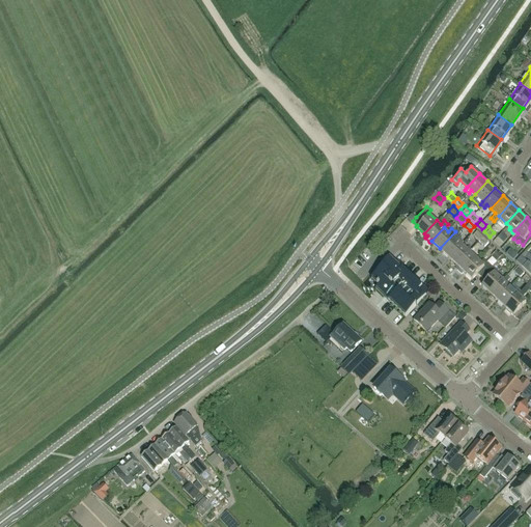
[(478,239),(482,233),(476,227),(471,232),(478,239)]
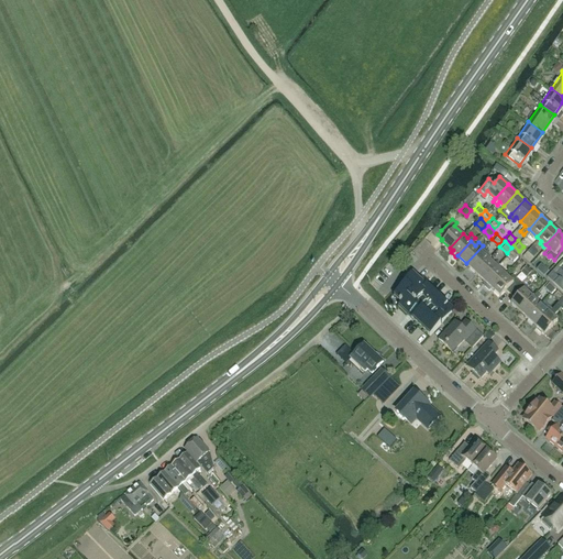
[(483,245),(466,263),(474,271),(487,256),(490,253),(483,245)]
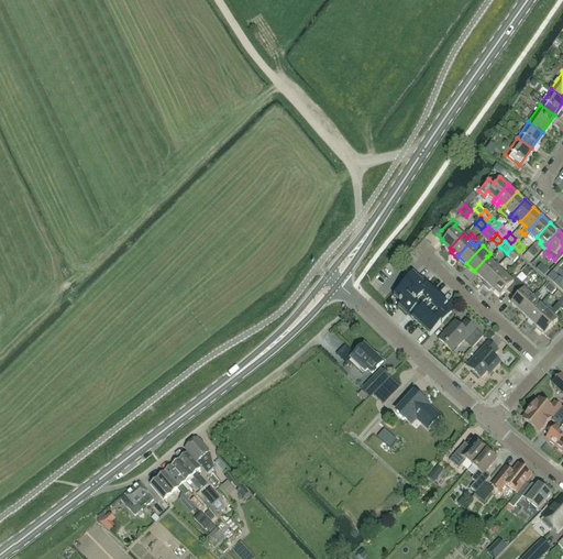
[(511,248),(507,253),(512,259),(517,253),(511,248)]
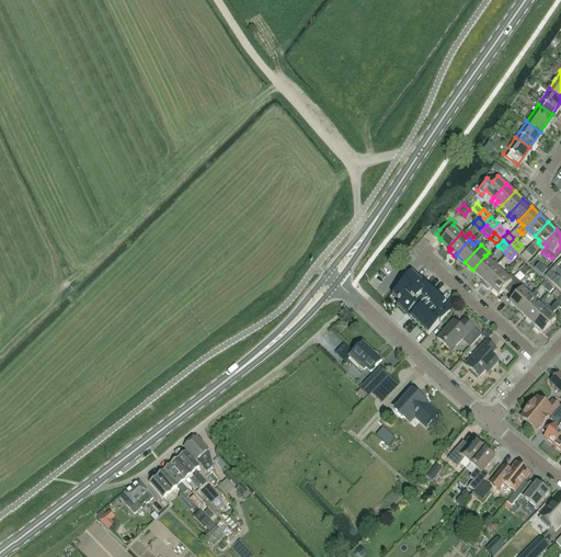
[(524,247),(519,252),(526,258),(530,253),(524,247)]
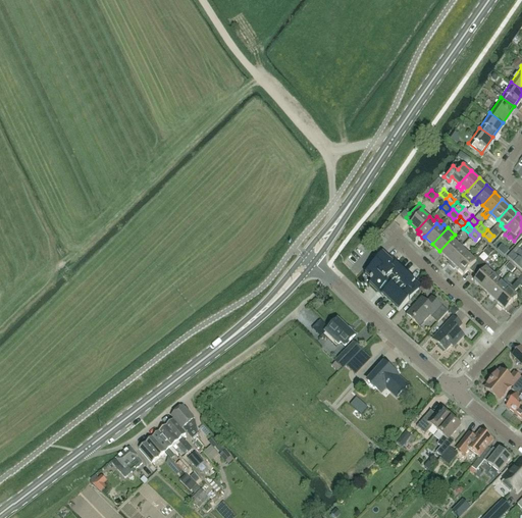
[(457,242),(452,238),(439,251),(448,258),(460,245),(462,243),(459,240),(457,242)]
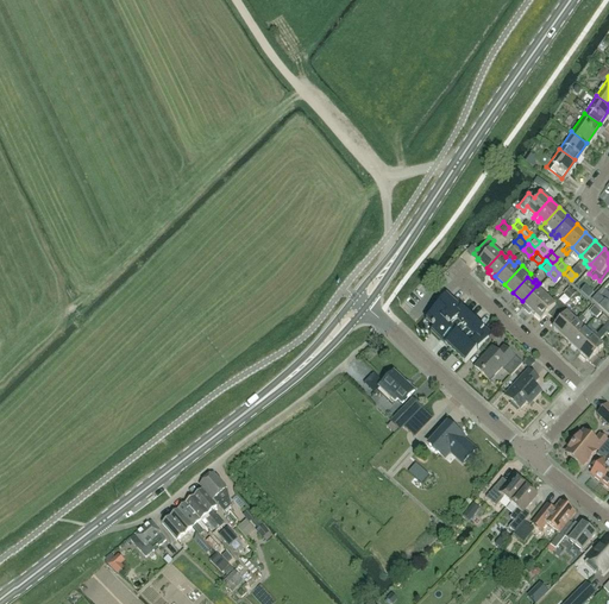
[(545,287),(541,290),(537,285),(522,301),(525,303),(522,306),(528,310),(531,308),(531,309),(545,294),(548,290),(545,287)]
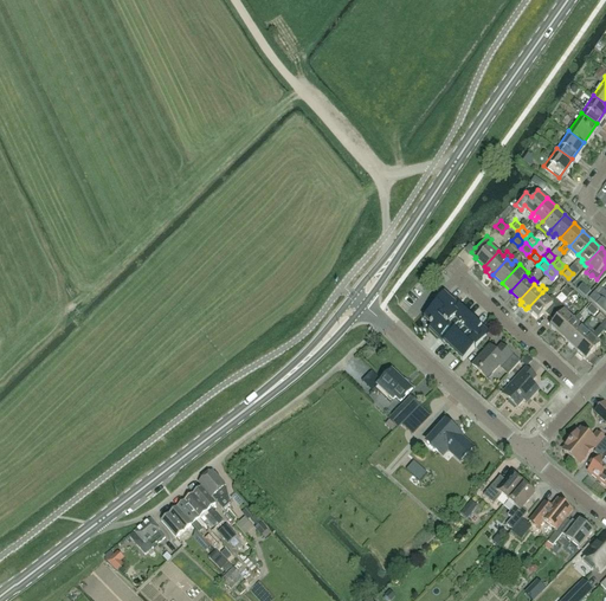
[(444,288),(434,298),(438,302),(431,308),(433,310),(426,317),(430,320),(429,321),(430,322),(426,325),(461,357),(488,329),(444,288)]
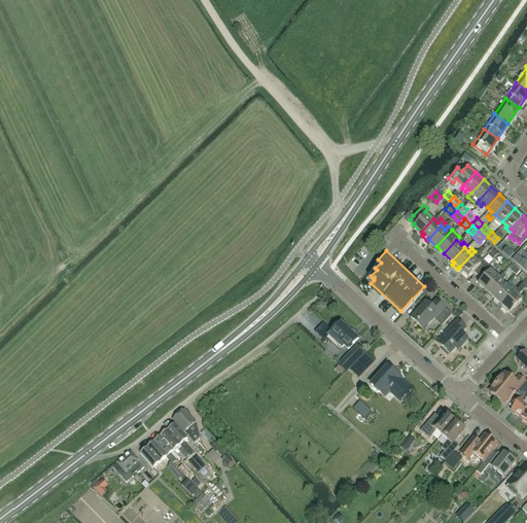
[(526,260),(516,250),(511,256),(526,271),(526,260)]
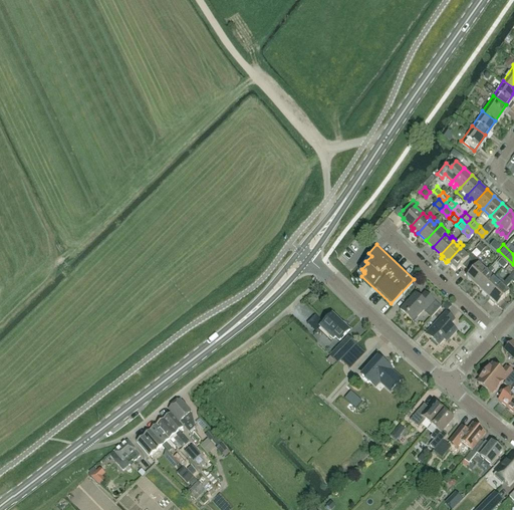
[(464,251),(460,248),(448,261),(456,268),(461,262),(466,266),(476,255),(467,248),(464,251)]
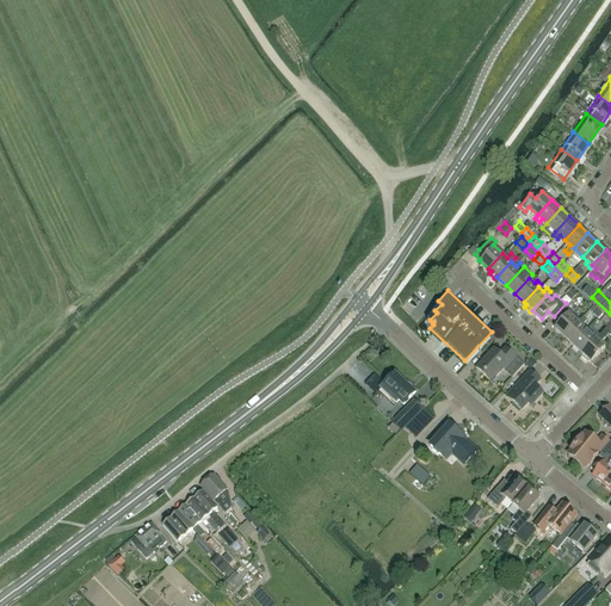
[(557,321),(553,327),(563,335),(578,320),(568,310),(571,308),(566,303),(554,316),(557,321)]
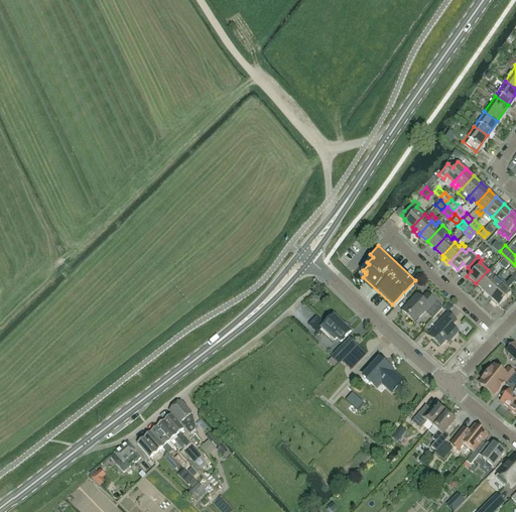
[(502,257),(498,261),(504,266),(508,262),(502,257)]
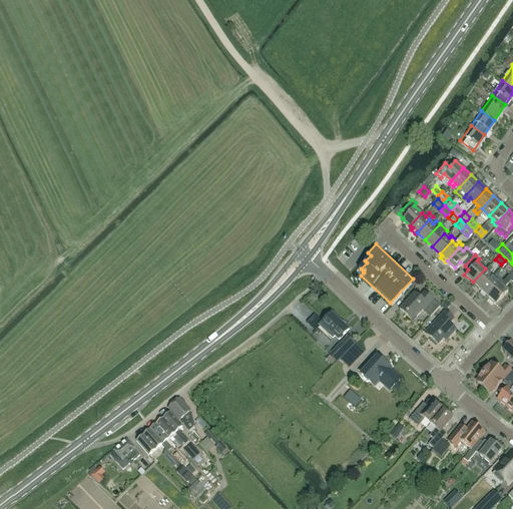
[(506,263),(502,267),(508,272),(512,268),(506,263)]
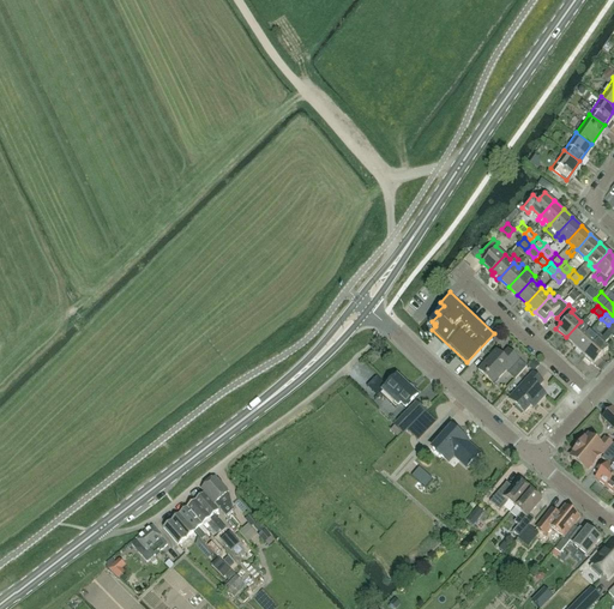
[(581,321),(566,337),(575,345),(589,330),(583,325),(589,319),(585,315),(581,321)]
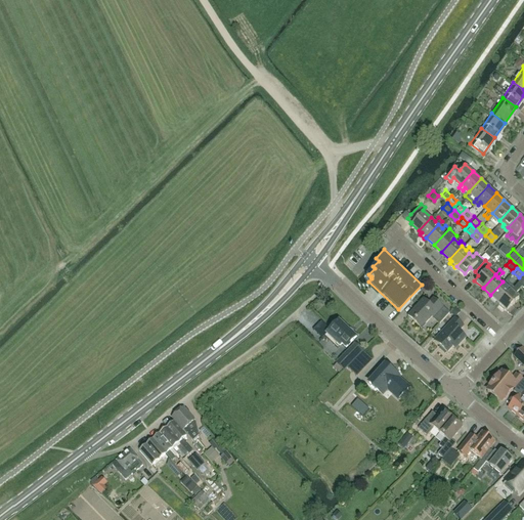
[(516,280),(510,288),(497,301),(508,311),(513,305),(511,303),(518,296),(514,292),(521,284),(523,287),(523,273),(519,277),(517,280),(516,280)]
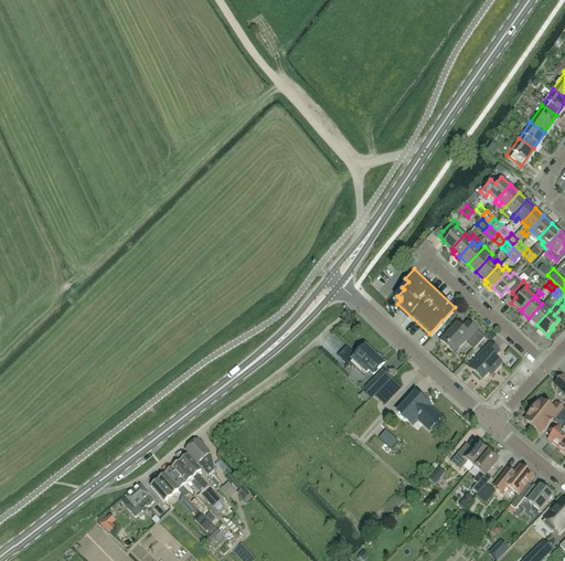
[(550,310),(542,304),(529,318),(536,325),(550,310)]
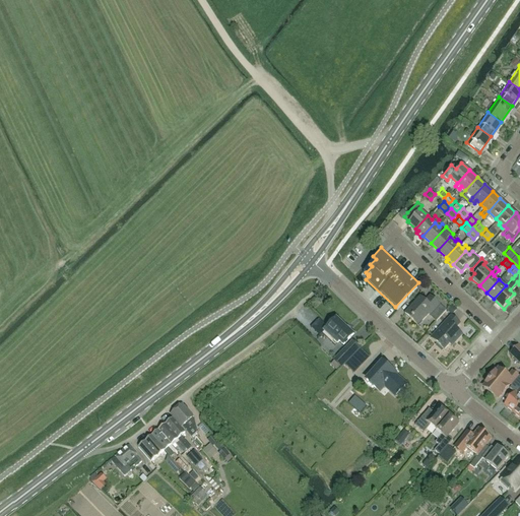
[(435,318),(445,307),(429,293),(424,298),(419,294),(403,310),(416,322),(427,311),(435,318)]
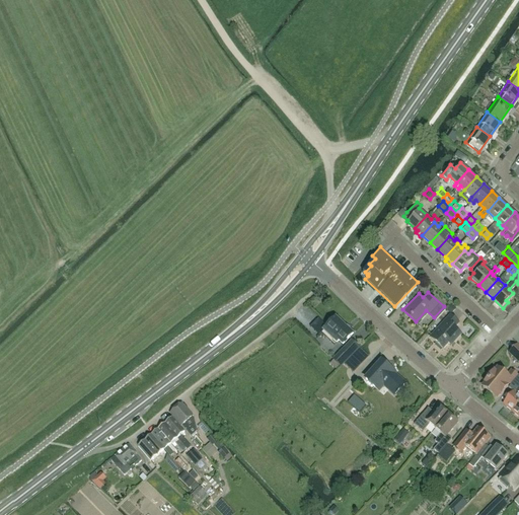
[(449,311),(441,320),(429,334),(436,341),(434,342),(440,347),(441,346),(442,347),(448,341),(450,343),(460,330),(453,324),(458,319),(449,311)]
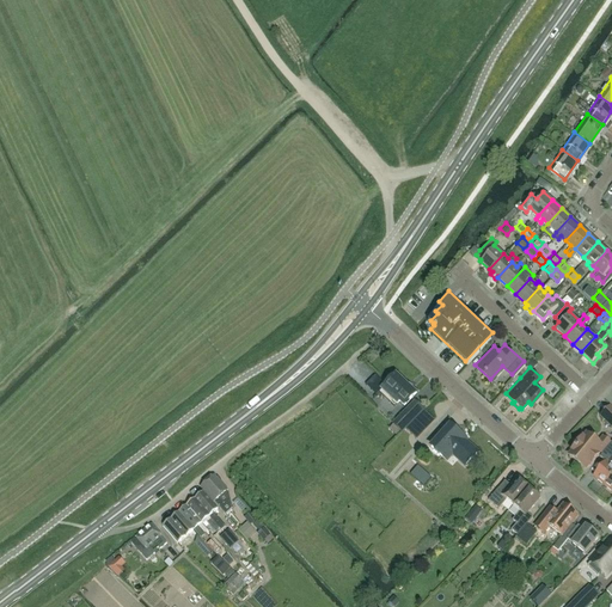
[(416,391),(401,375),(401,374),(397,371),(396,372),(395,371),(383,384),(389,390),(386,392),(396,402),(399,398),(404,403),(416,391)]
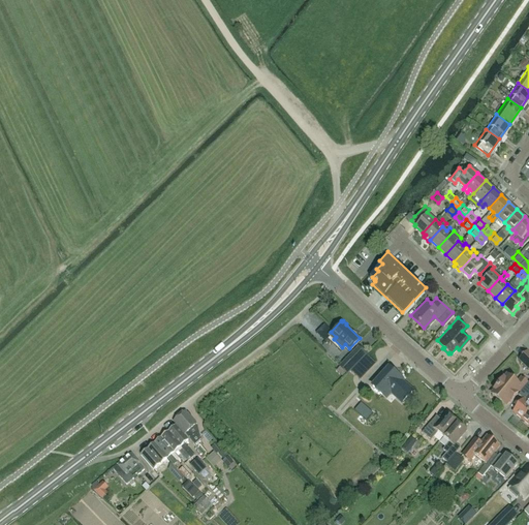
[(365,350),(358,343),(339,363),(346,369),(365,350)]
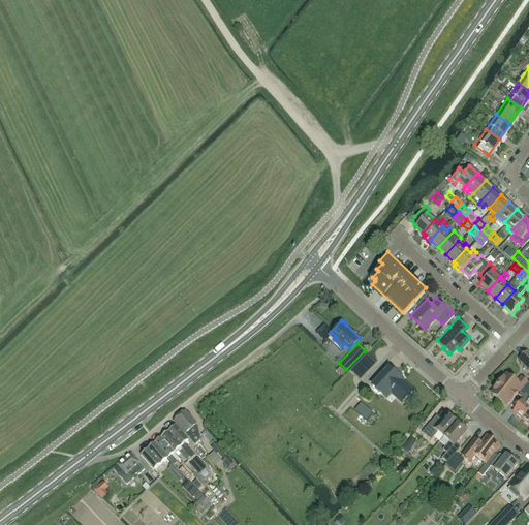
[(528,351),(526,349),(519,357),(528,367),(528,351)]
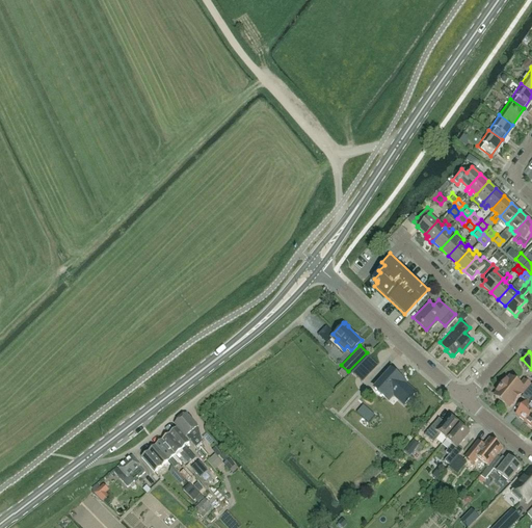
[(391,367),(375,385),(387,395),(391,390),(393,392),(403,401),(414,390),(399,376),(399,375),(391,367)]
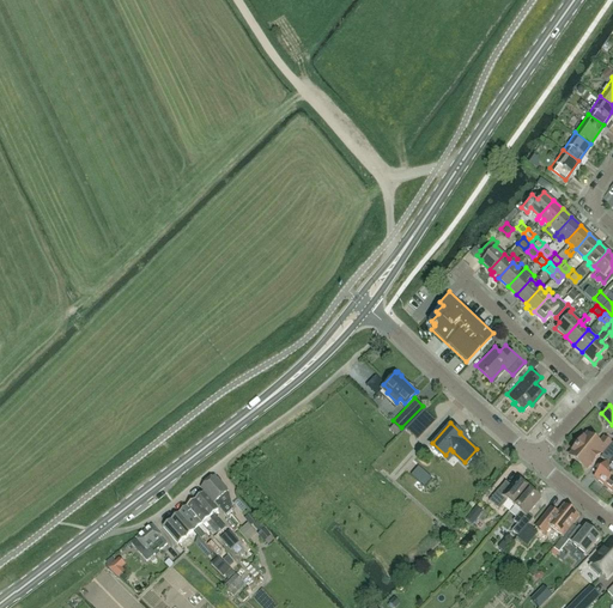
[(582,436),(571,448),(572,449),(569,454),(583,466),(588,460),(590,461),(599,451),(596,449),(599,447),(601,448),(608,439),(602,433),(598,439),(587,431),(583,436),(582,436)]
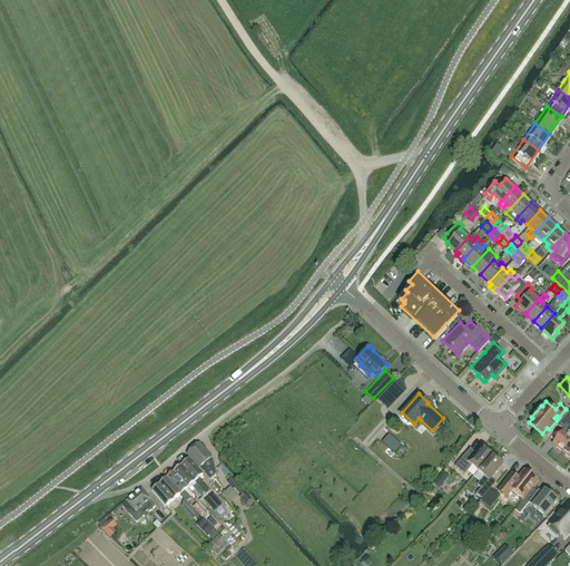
[(562,427),(551,441),(561,449),(569,438),(569,407),(558,422),(564,427),(563,428),(562,427)]
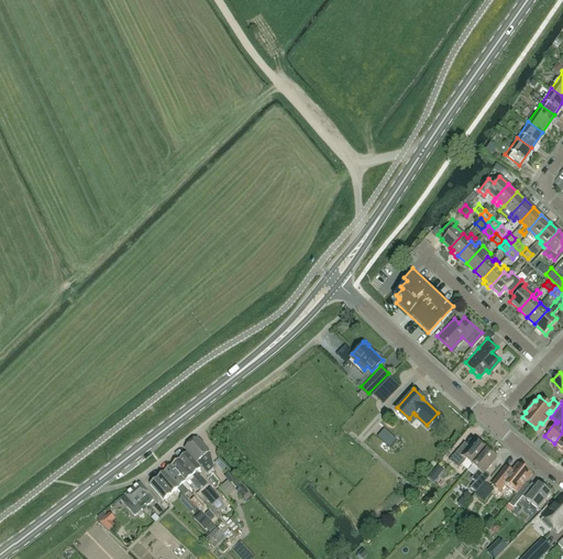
[(383,426),(376,434),(388,445),(396,437),(383,426)]
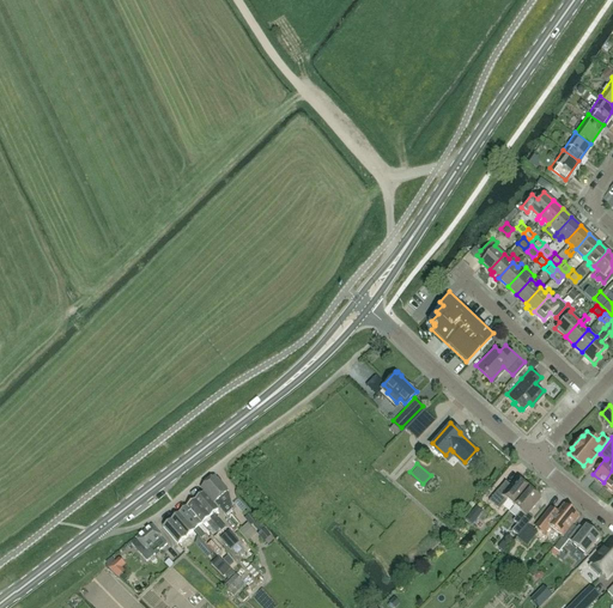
[(228,491),(226,488),(228,488),(213,472),(200,484),(224,512),(230,506),(228,491)]
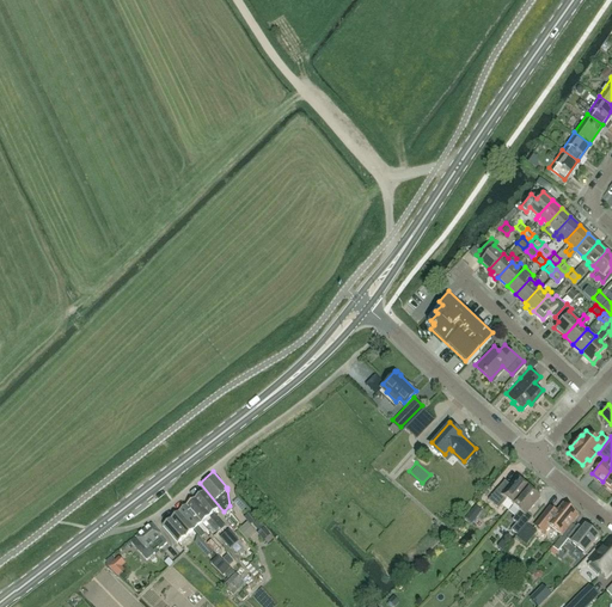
[(502,479),(488,496),(499,504),(506,496),(512,502),(527,483),(515,473),(509,482),(507,484),(502,479)]
